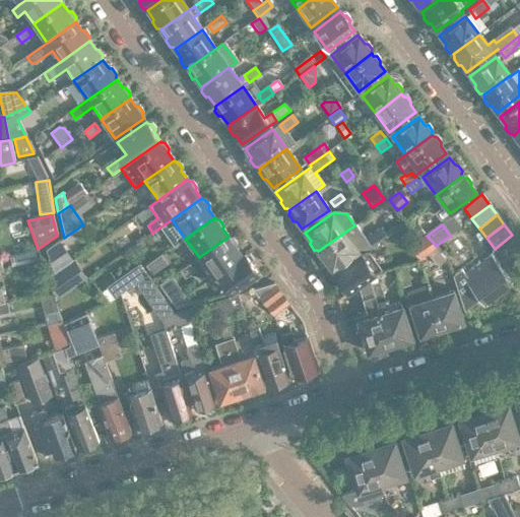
[(358,244),(363,251),(384,236),(379,229),(358,244)]
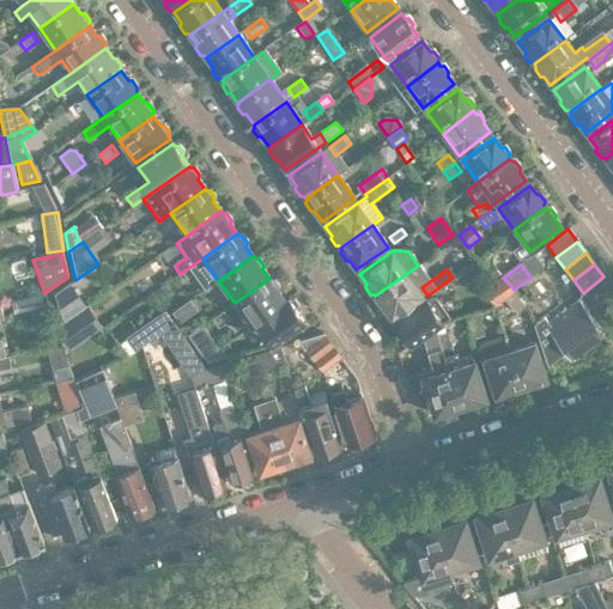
[(422,296),(406,274),(375,296),(376,298),(375,302),(380,309),(383,309),(390,318),(422,296)]
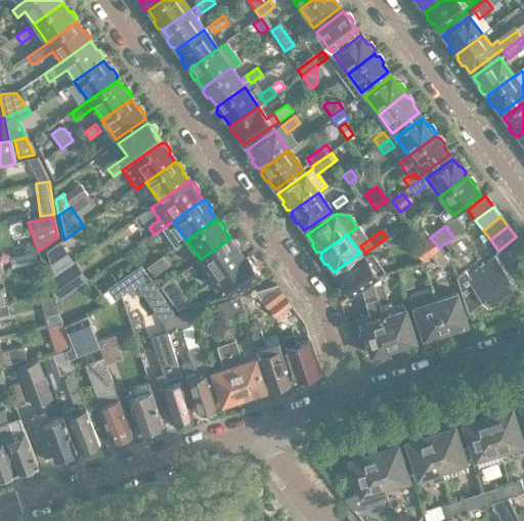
[(422,264),(439,250),(430,237),(411,252),(422,264)]
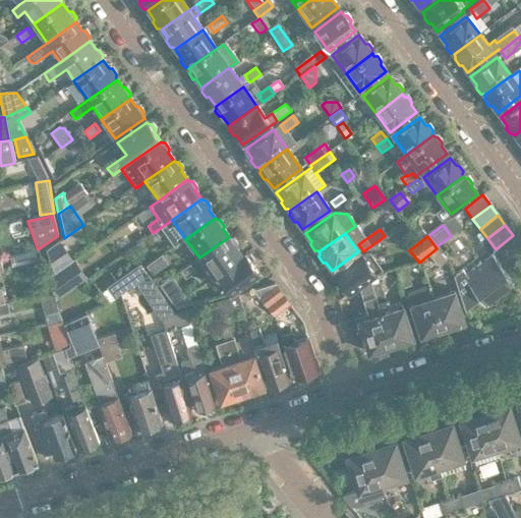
[(213,277),(216,275),(242,256),(241,255),(236,248),(237,244),(233,238),(230,238),(229,237),(199,257),(213,277)]
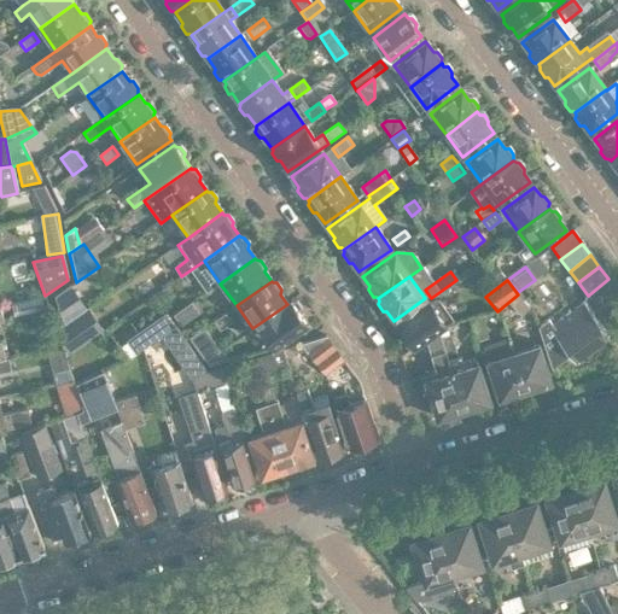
[(53,298),(64,326),(80,314),(87,309),(71,286),(53,298)]
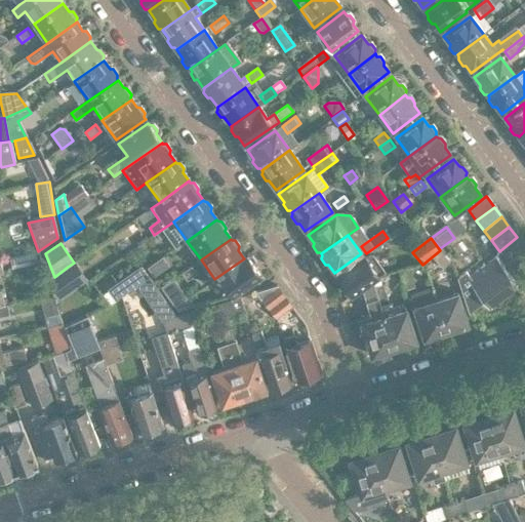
[(432,257),(442,271),(449,265),(439,251),(432,257)]
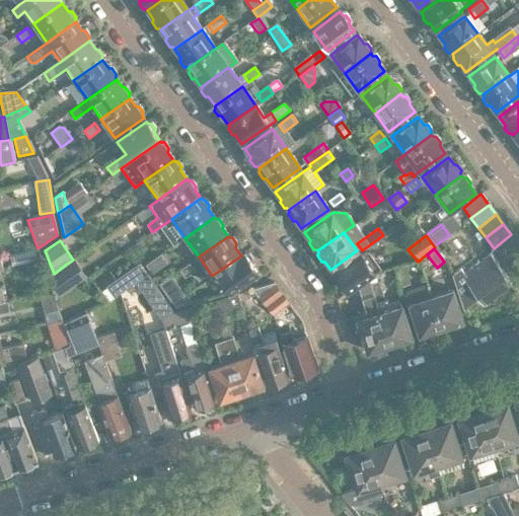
[(245,254),(243,252),(240,254),(241,255),(215,274),(229,293),(257,273),(251,264),(252,261),(248,254),(245,254)]
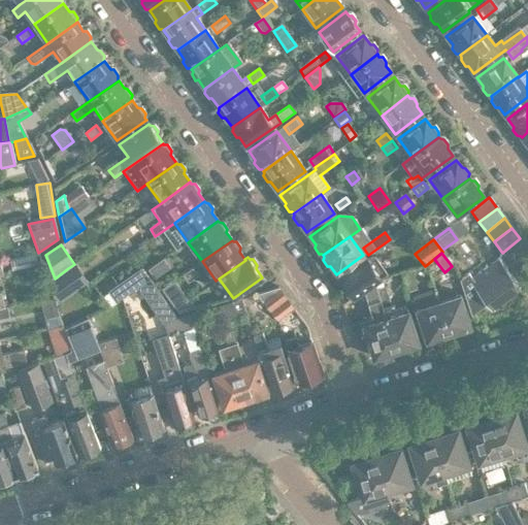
[(352,296),(353,298),(387,274),(375,258),(368,258),(339,279),(345,287),(344,290),(349,296),(352,296)]
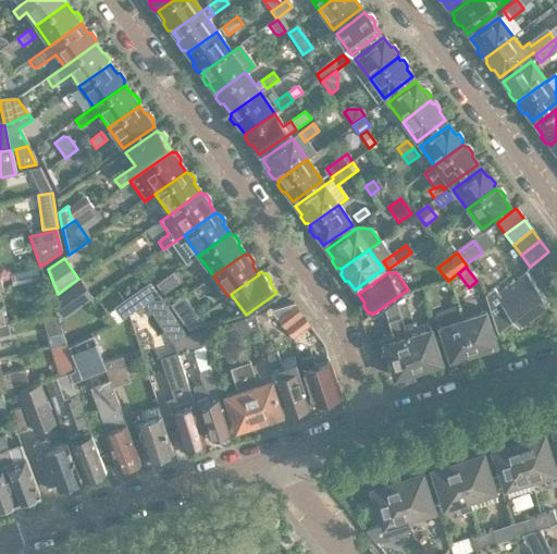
[(172,274),(156,286),(162,296),(178,284),(172,274)]
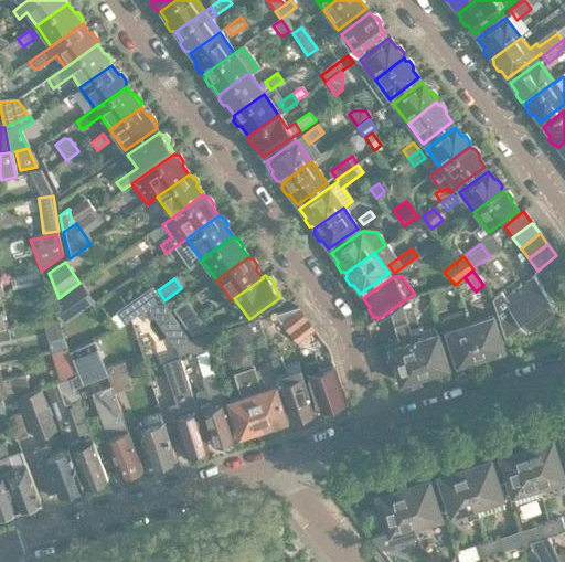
[(556,311),(536,284),(533,278),(504,299),(501,294),(491,301),(503,339),(521,327),(525,333),(556,311)]
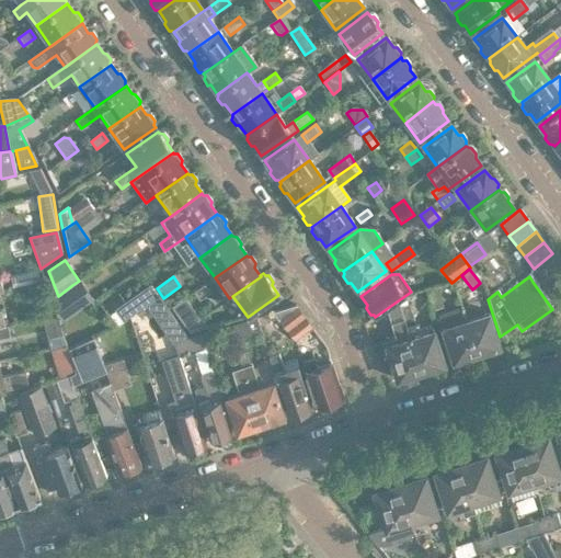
[(87,305),(72,285),(58,296),(52,300),(55,316),(58,326),(87,305)]
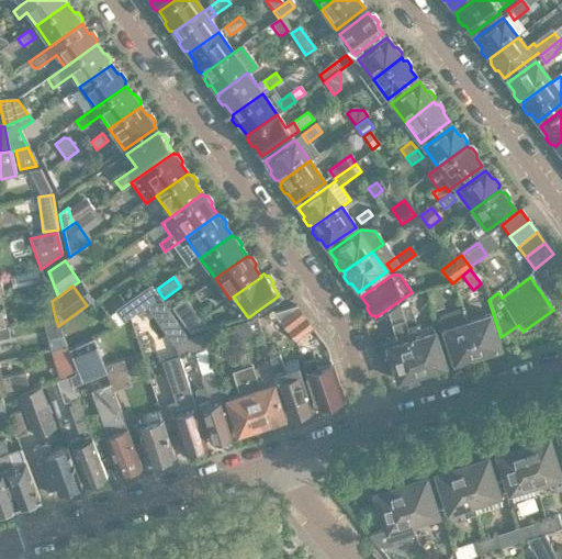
[(150,288),(125,305),(133,316),(158,299),(150,288)]
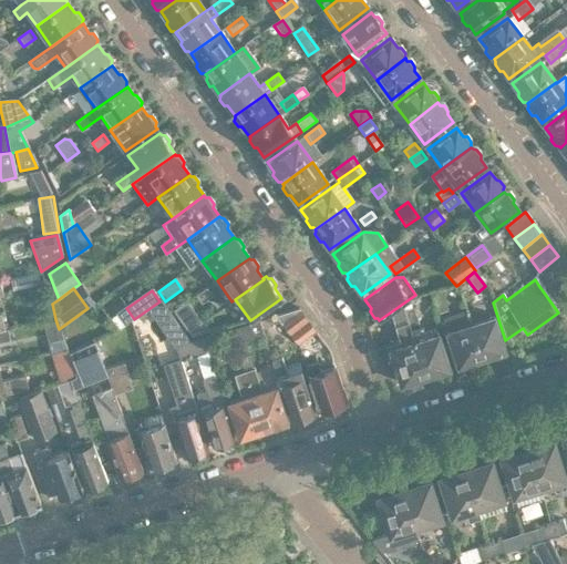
[(430,294),(436,316),(446,313),(439,290),(430,294)]
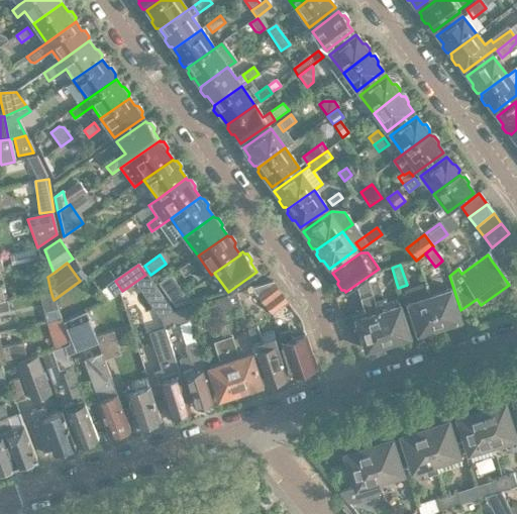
[(170,276),(158,284),(172,303),(183,295),(170,276)]
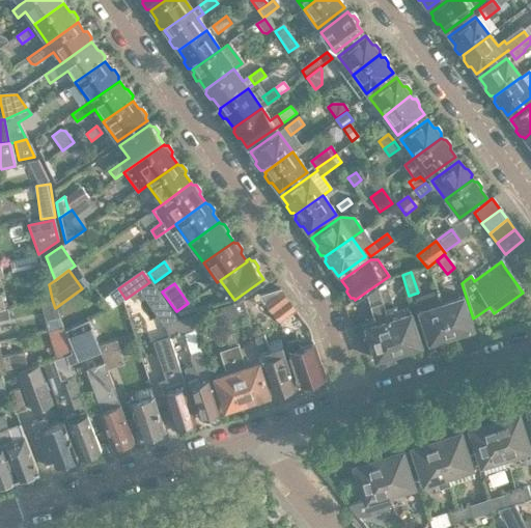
[(383,305),(384,310),(398,354),(420,346),(409,310),(396,314),(394,307),(392,308),(386,289),(378,292),(383,305)]
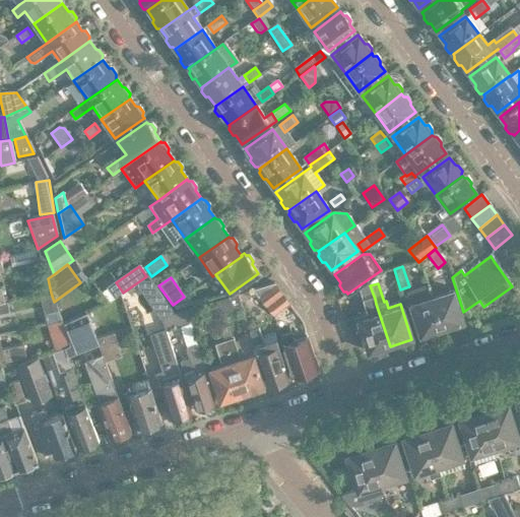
[(273,285),(253,291),(266,308),(281,296),(273,285)]
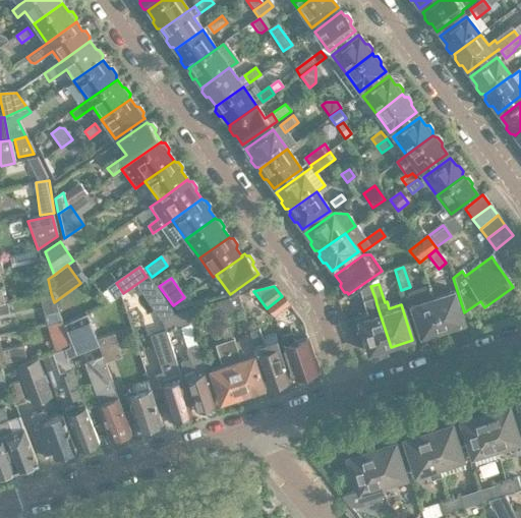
[(362,289),(366,301),(375,299),(370,286),(362,289)]
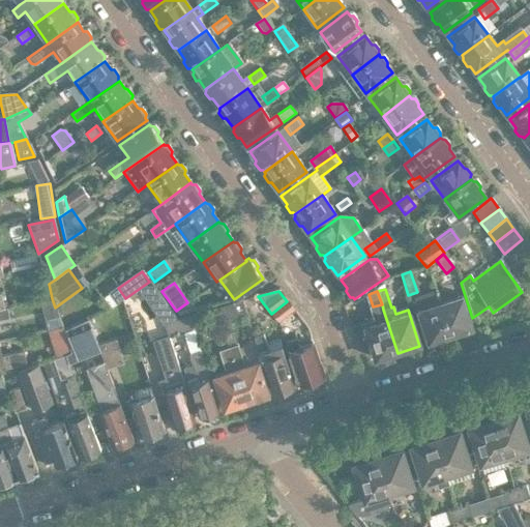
[(436,293),(414,299),(428,343),(437,340),(440,342),(446,340),(447,337),(451,335),(454,338),(460,335),(462,332),(472,329),(462,297),(439,303),(436,293)]
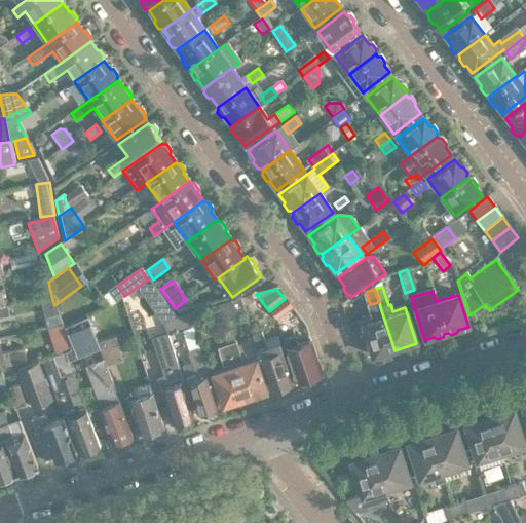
[(176,319),(158,294),(146,303),(161,323),(163,322),(176,319)]
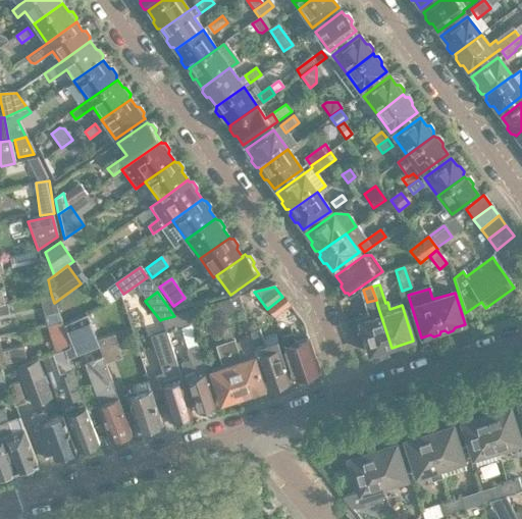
[(54,303),(51,294),(39,297),(46,326),(61,323),(54,303)]
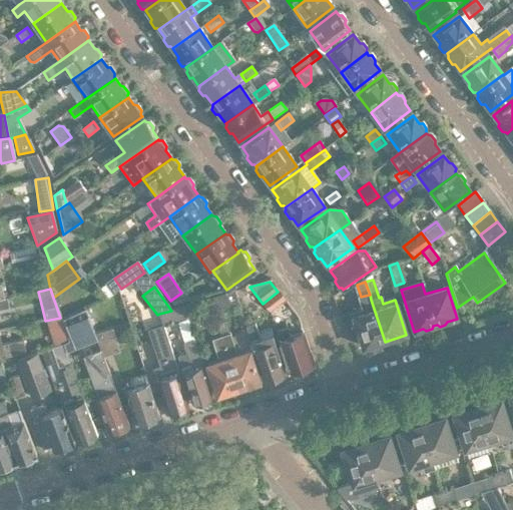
[(173,306),(189,301),(183,292),(181,293),(170,301),(173,306)]
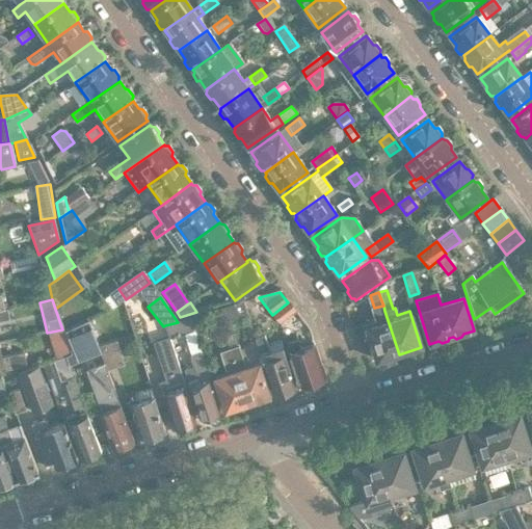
[(217,310),(221,324),(247,316),(243,302),(217,310)]
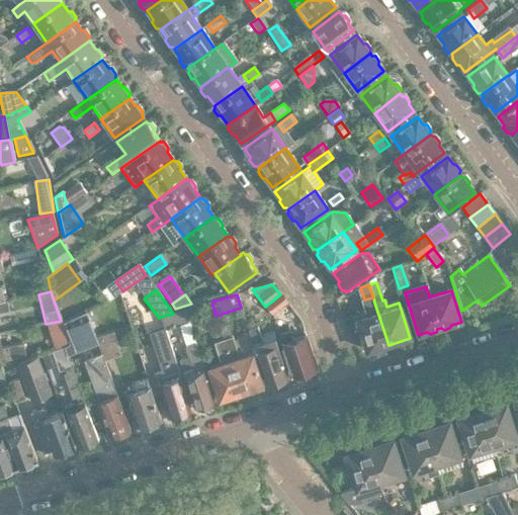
[(265,307),(272,316),(287,304),(280,294),(265,307)]
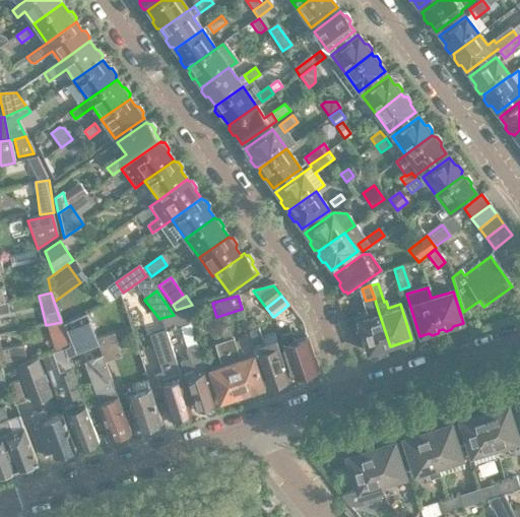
[(361,331),(368,353),(390,346),(376,304),(375,299),(366,301),(367,303),(363,304),(366,315),(356,318),(356,321),(354,323),(358,330),(361,331)]
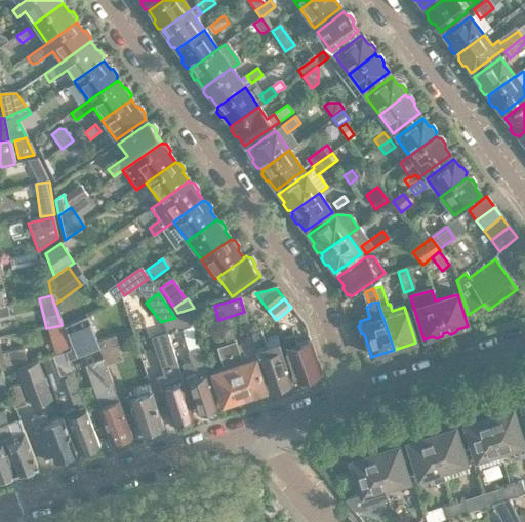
[(0,307),(0,317),(8,315),(6,306),(4,307),(0,307)]
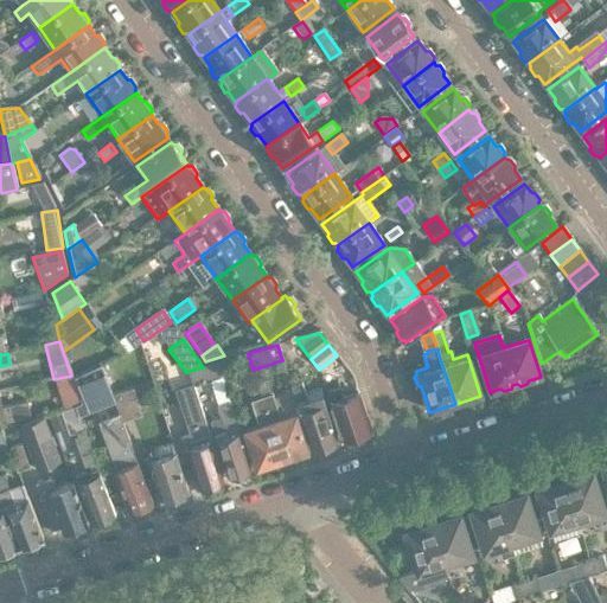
[(234,377),(229,359),(217,363),(222,376),(223,380),(234,377)]
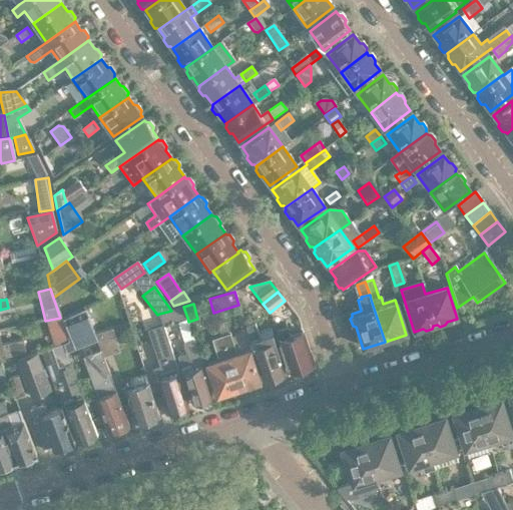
[(171,311),(159,314),(163,326),(187,318),(183,307),(171,311)]
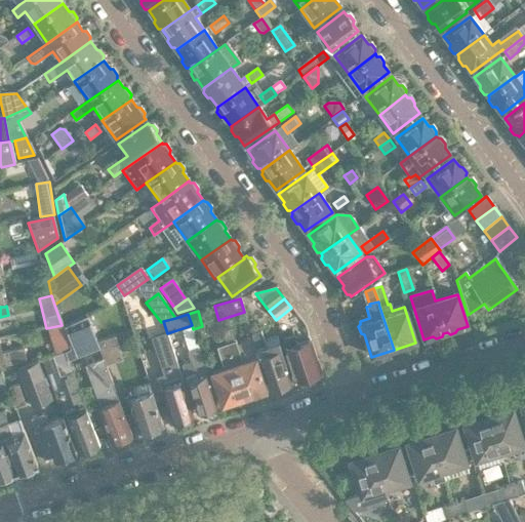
[(235,342),(231,331),(223,333),(226,345),(235,342)]
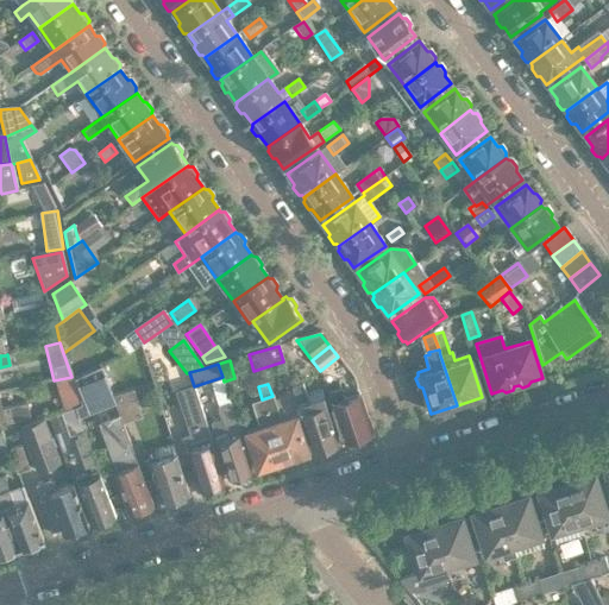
[(143,408),(157,404),(151,385),(136,390),(143,408)]
